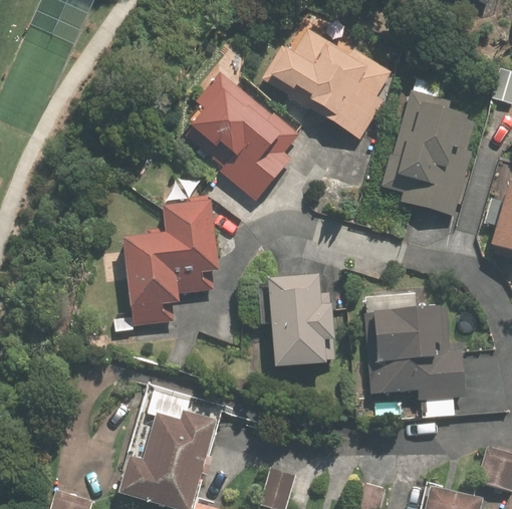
[(331,123),(334,122),(359,138),(382,99),(376,95),(392,71),(353,47),(349,53),(307,28),(293,51),(281,45),(261,78),(287,94),(331,123)]
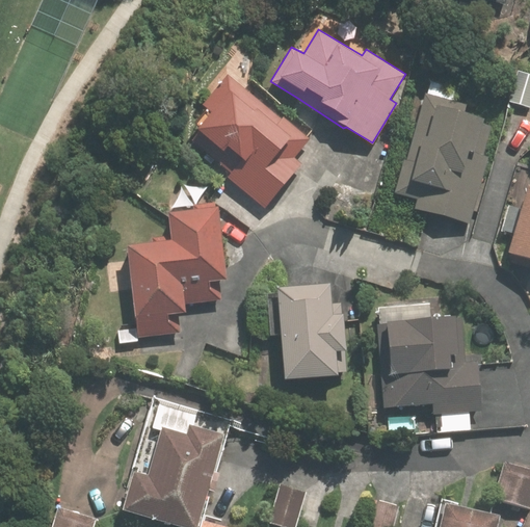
[(280,120),(224,74),(179,128),(230,170),(226,176),(264,207),(308,156),(301,151),(312,138),(284,114),(280,120)]
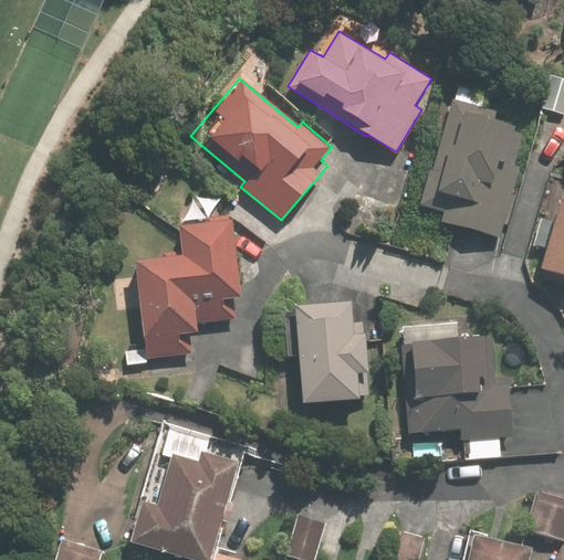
[(458,84),(453,98),(452,98),(432,170),(430,169),(420,203),(445,210),(441,221),(500,236),(518,172),(511,171),(522,131),(493,124),(497,111),(484,107),(488,92),(458,84)]
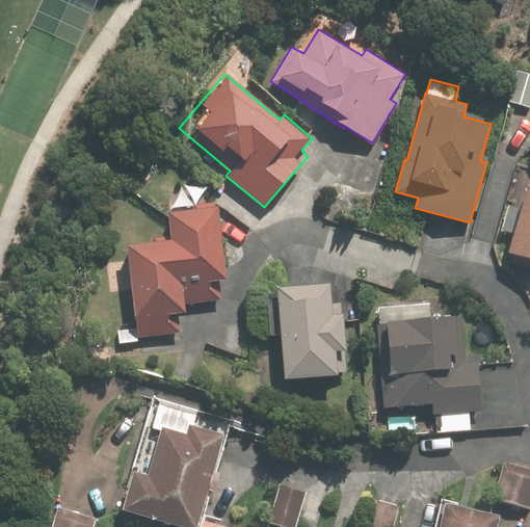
[(529,189),(525,188),(505,256),(510,258),(509,262),(529,267),(529,189)]
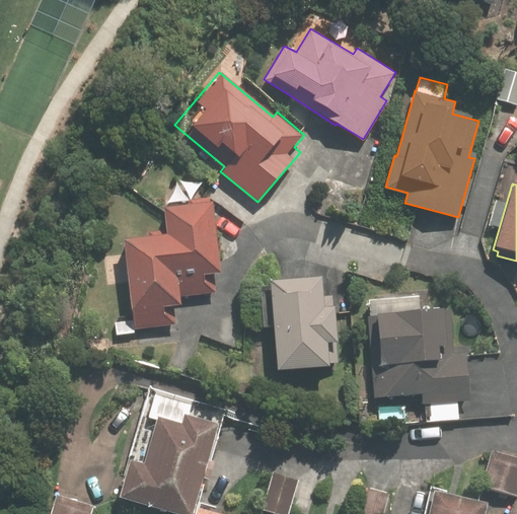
[(179,306),(178,297),(217,291),(215,276),(220,276),(208,195),(190,198),(191,206),(161,210),(163,227),(148,230),(149,238),(121,242),(134,327),(176,321),(174,307),(179,306)]
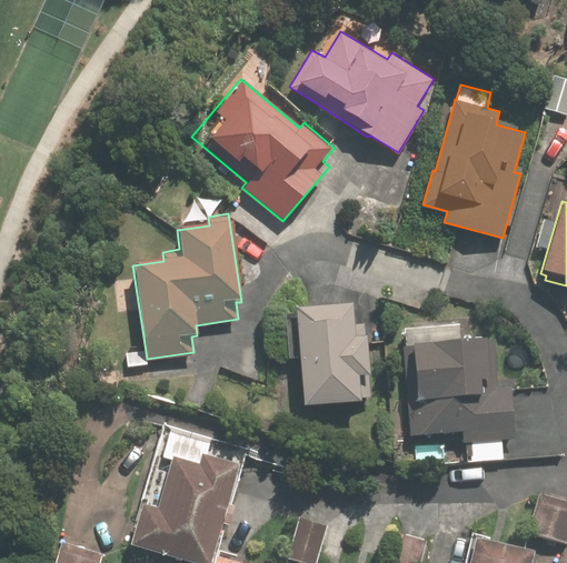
[(288,360),(297,359),(301,408),(359,402),(357,379),(369,378),(365,337),(354,338),(350,304),(292,310),(292,313),(284,314),(288,360)]
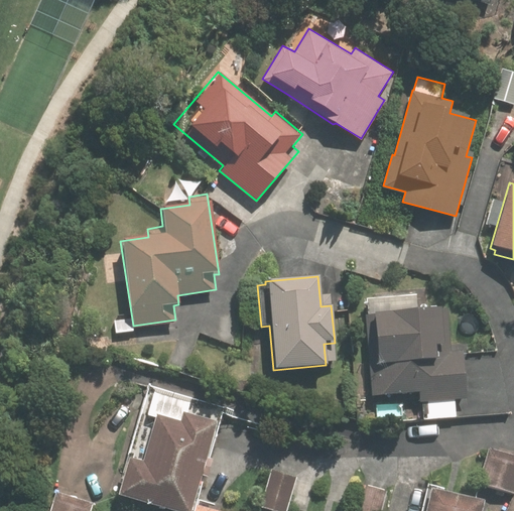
[(456,398),(468,397),(463,348),(452,349),(447,307),(366,314),(373,395),(418,392),(419,401),(423,401),(424,418),(458,415),(456,398)]
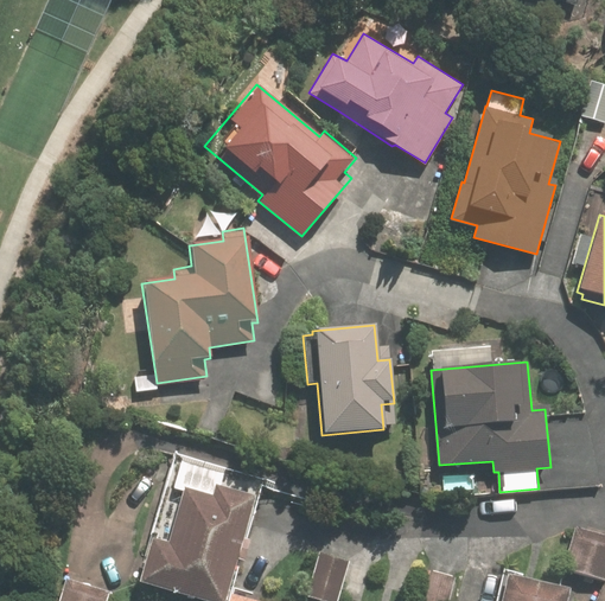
[(224,473),(180,460),(172,491),(182,493),(167,545),(150,541),(138,584),(195,600),(224,600),(254,497),(220,488),(224,473)]
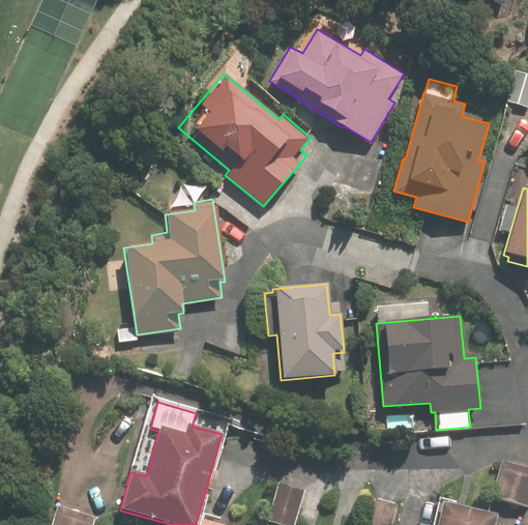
[(527,466),(503,459),(493,495),(527,505),(527,466)]
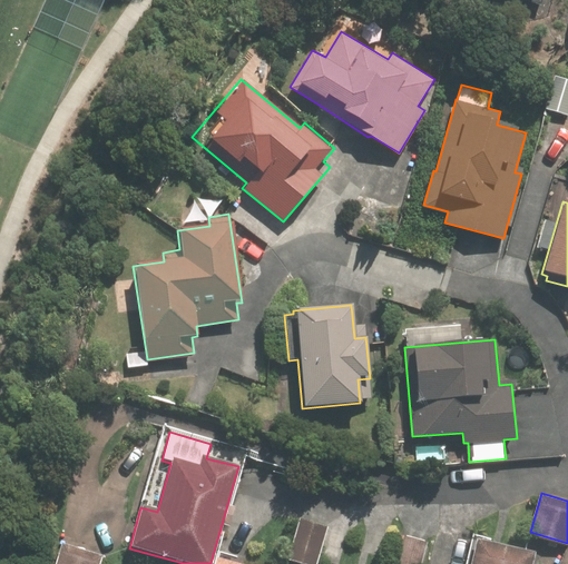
[(317,563),(330,523),(301,515),(287,558),(306,563),(317,563)]
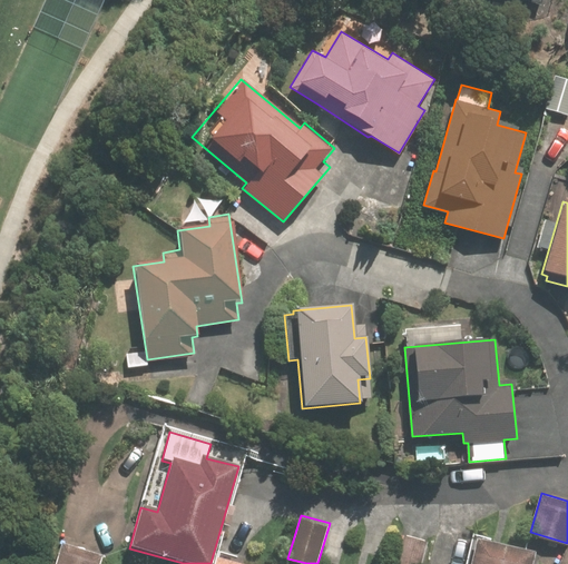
[(421,563),(429,540),(404,533),(395,563),(421,563)]
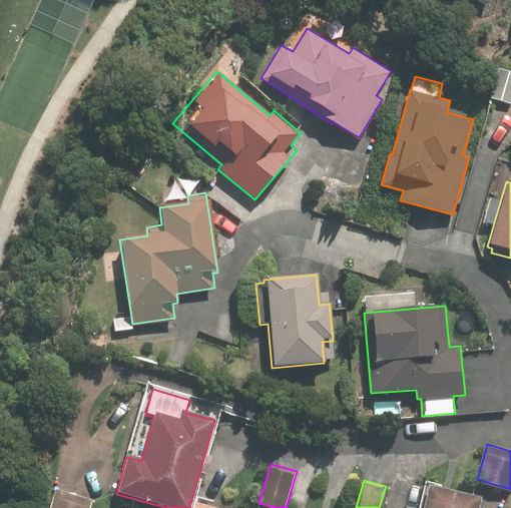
[(479,507),(482,496),(429,485),(423,507),(479,507)]
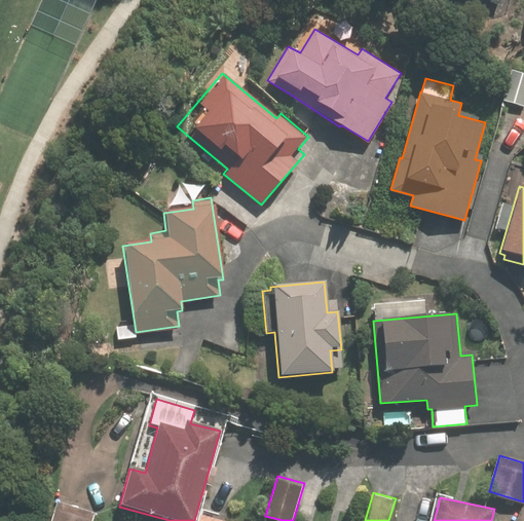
[(91,520),(95,512),(57,500),(50,520),(91,520)]
